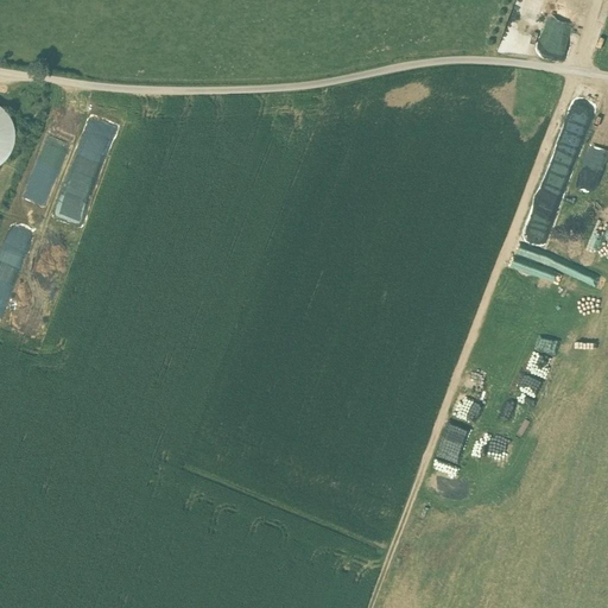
[(0,163),(5,160),(10,152),(13,143),(13,133),(12,124),(7,115),(0,108),(0,107),(0,163)]
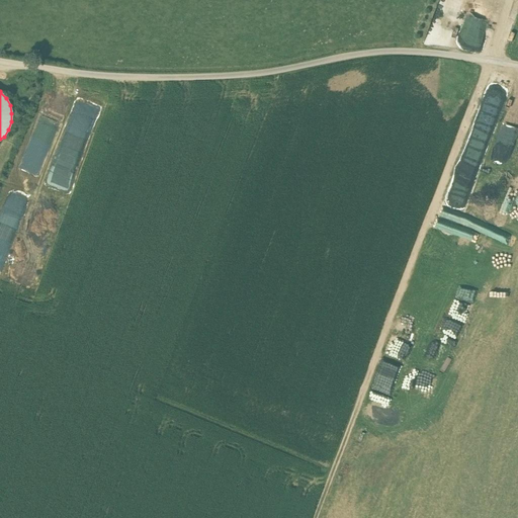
[(477,261),(491,219),(467,210),(445,280),(453,282),(462,256),(477,261)]
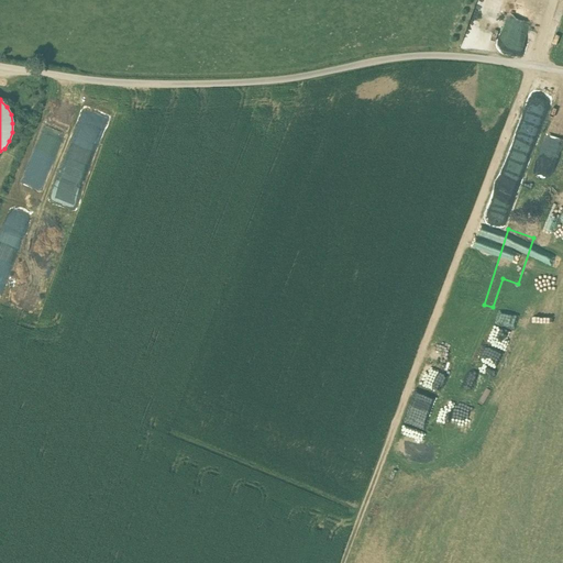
[(542,236),(500,333),(518,341),(559,244),(542,236)]
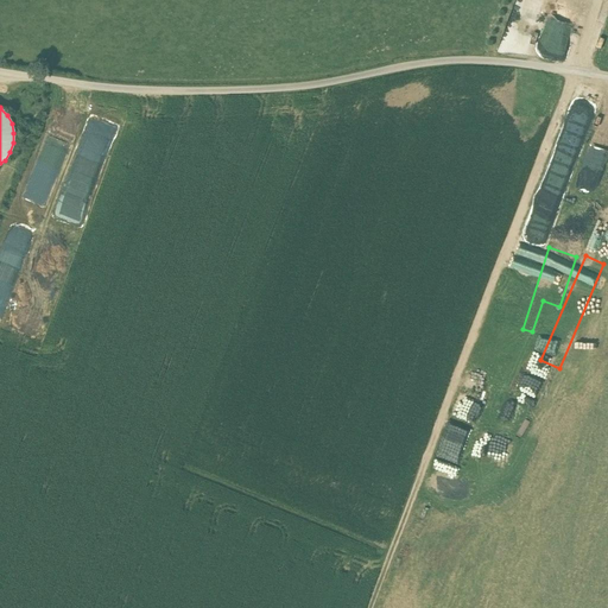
[(518,312),(519,306),(501,302),(500,306),(518,312)]
